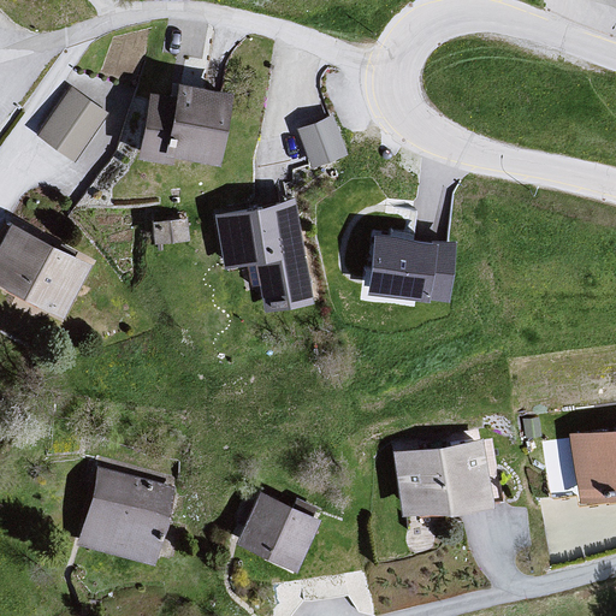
[(176,102),(147,95),(143,161),(170,166),(173,155),(223,164),(235,93),(184,84),(176,102)]
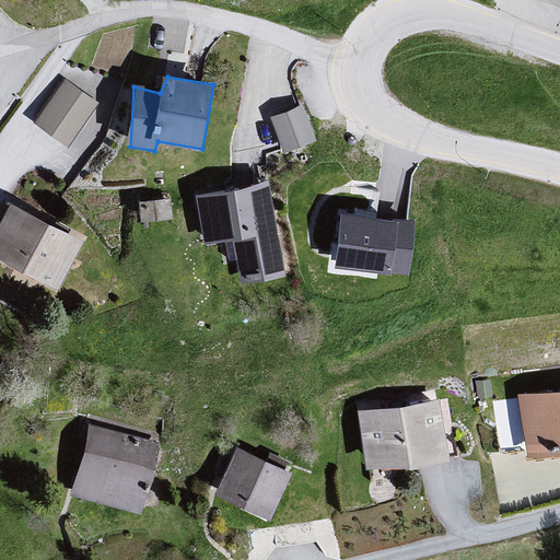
[(57,80),(28,114),(63,143),(95,103),(57,80)]
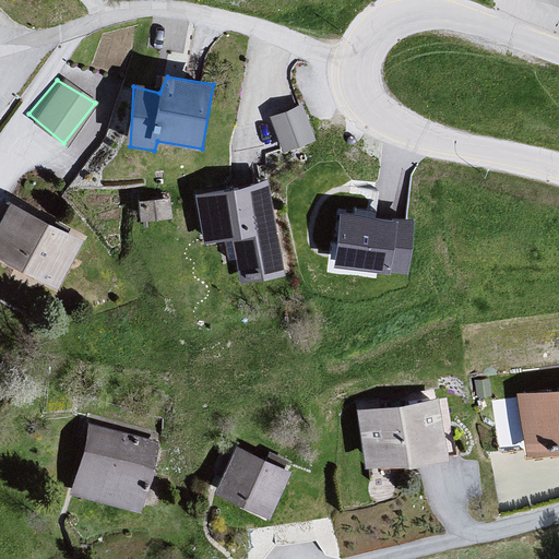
[(272,107),(281,144),(314,137),(305,98),(272,107)]
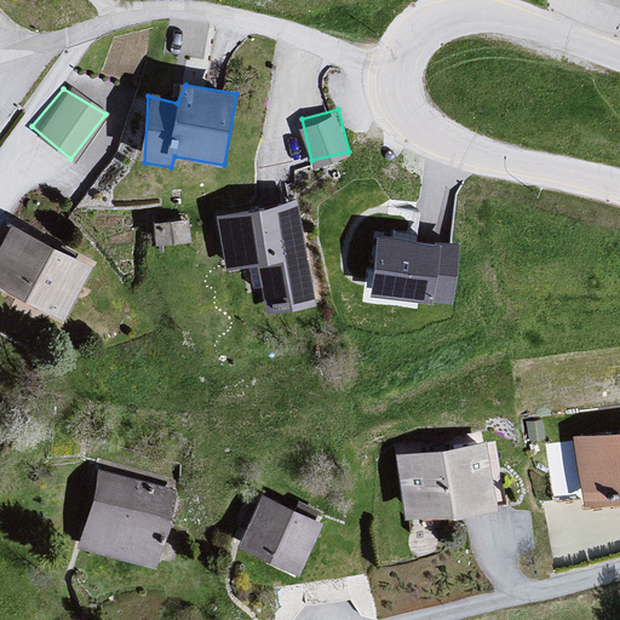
[(298,207),(220,214),(224,265),(260,275),(274,314),(323,309),(298,207)]
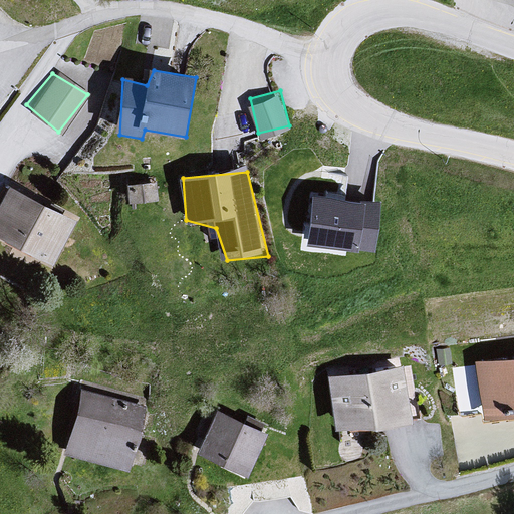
[(372,248),(379,195),(308,185),(301,238),(372,248)]
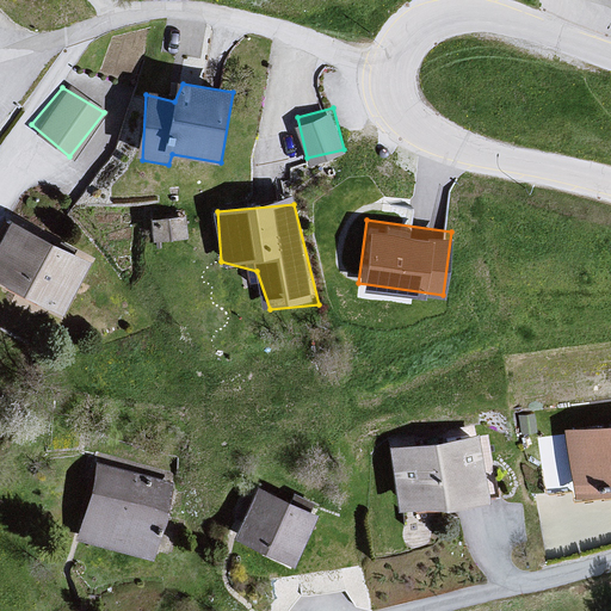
[(12,222),(0,244),(0,287),(61,325),(91,261),(12,222)]
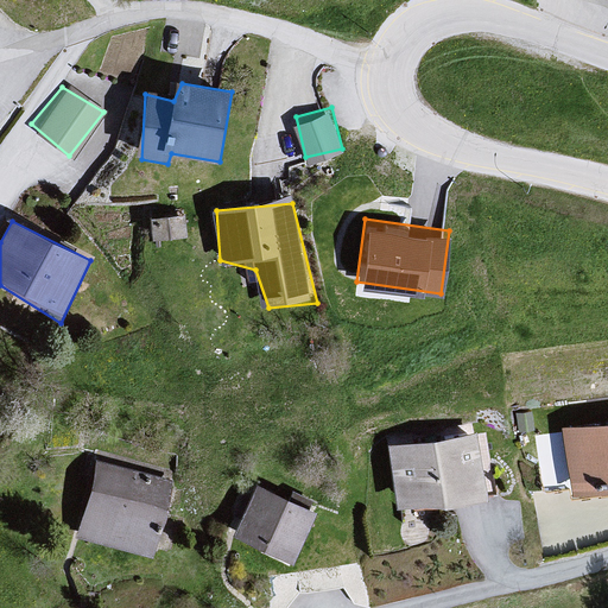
[(607,425),(565,429),(577,499),(607,494),(607,425)]
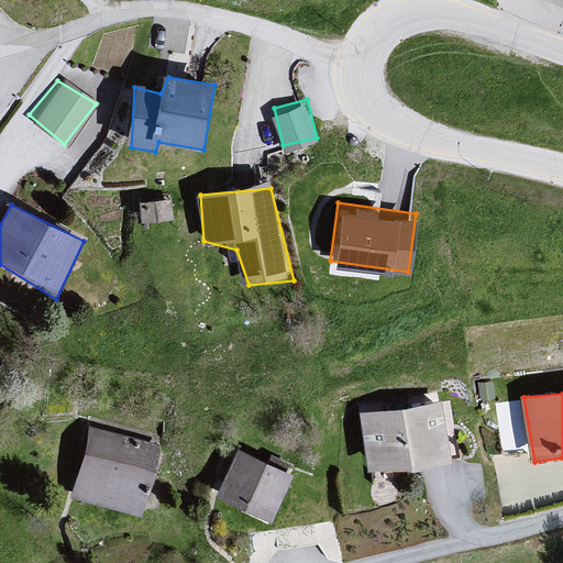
[(445,399),(360,414),(376,474),(457,459),(445,399)]
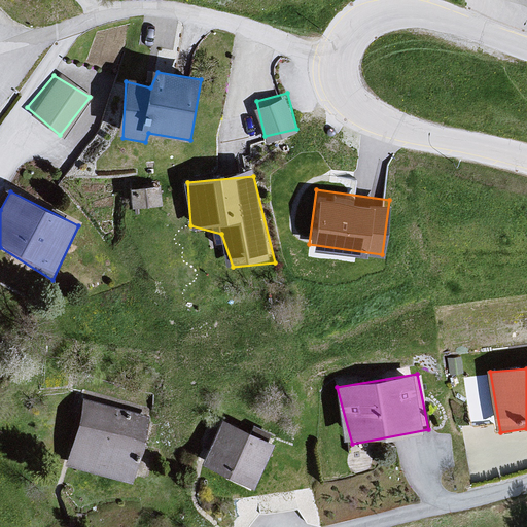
[(79,400),(66,466),(135,483),(148,418),(79,400)]
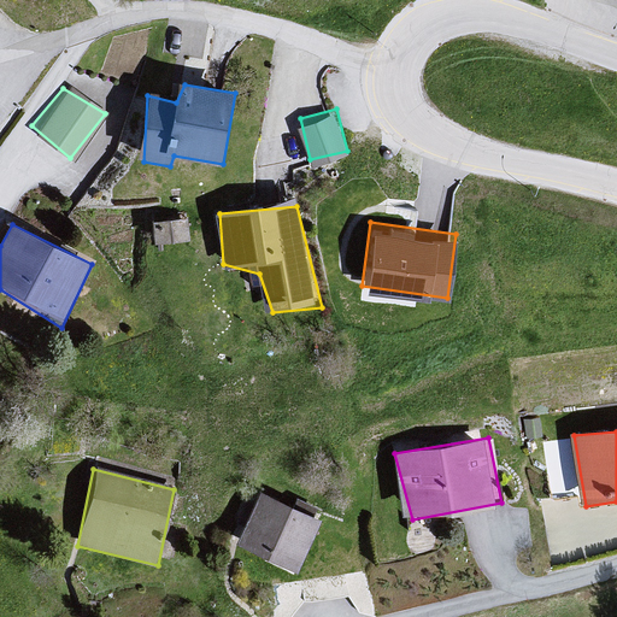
[(240,544),(305,574),(328,516),(263,489),(240,544)]
